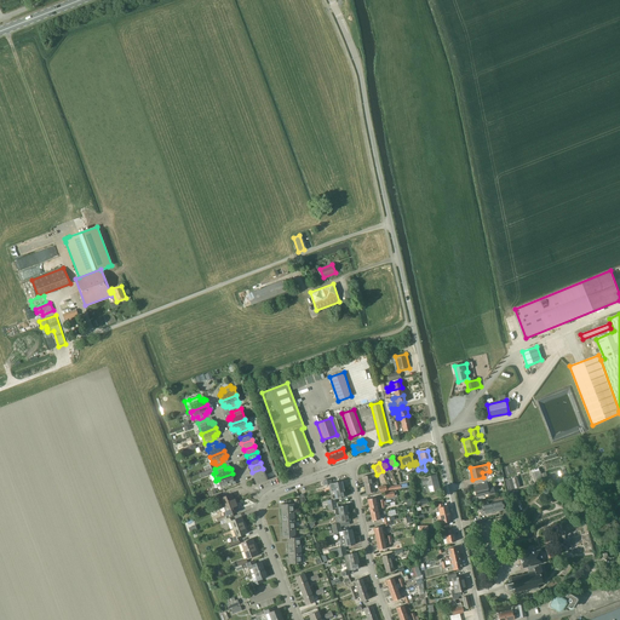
[(254,478),(265,475),(263,469),(252,472),(254,478)]
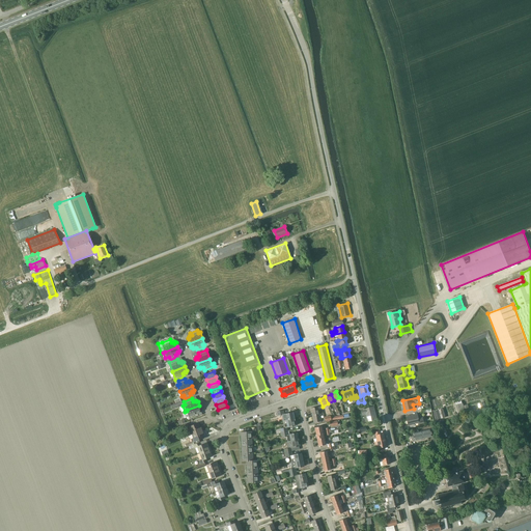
[(460,403),(455,404),(457,414),(469,411),(468,404),(460,406),(460,403)]
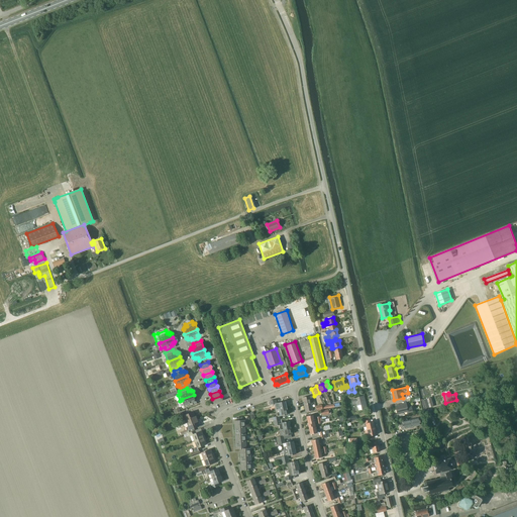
[(192,402),(195,401),(194,399),(196,399),(194,395),(182,399),(182,400),(185,408),(193,405),(192,402)]
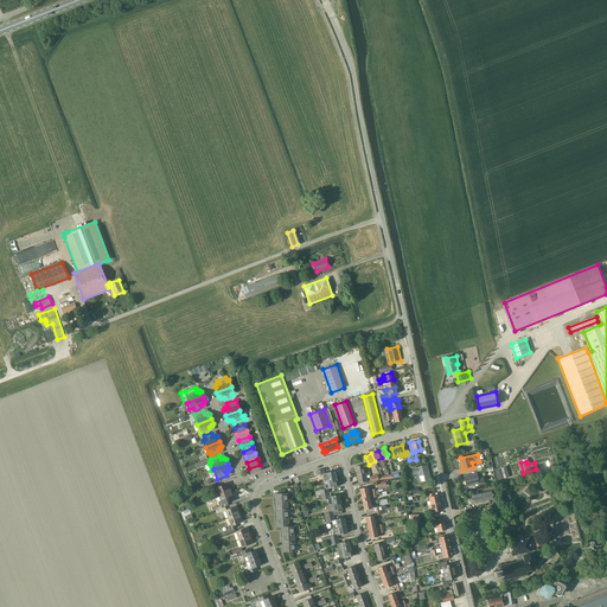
[(260,465),(249,468),(251,474),(262,471),(260,465)]
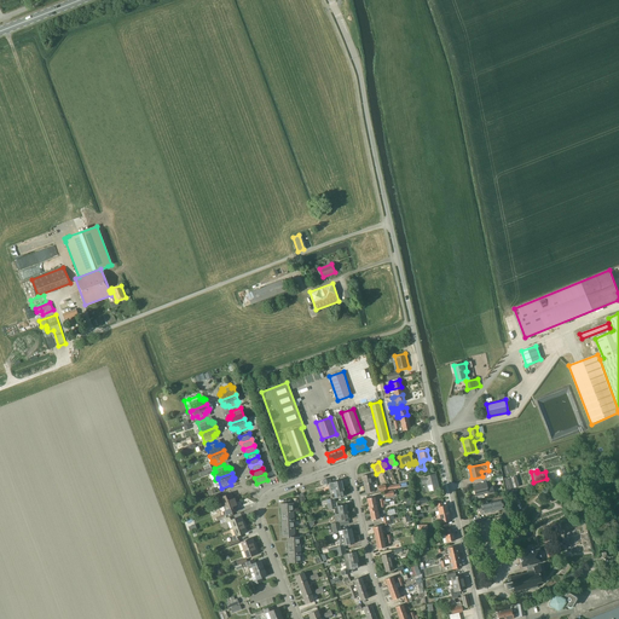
[(364,485),(372,482),(371,474),(363,475),(364,485)]
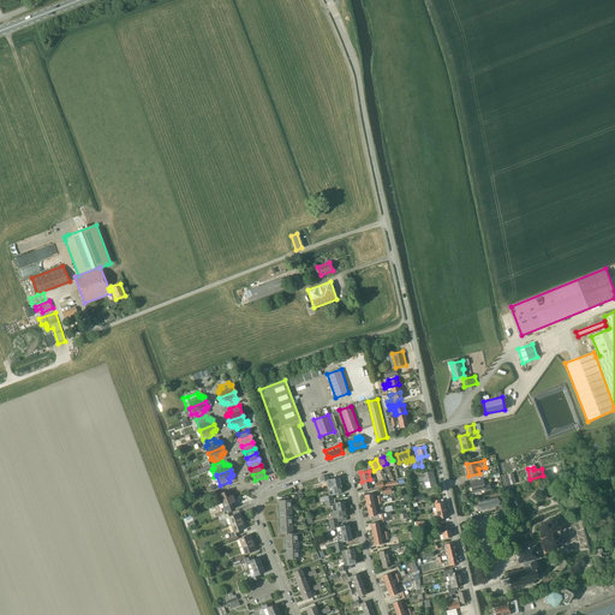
[(421,490),(433,488),(436,487),(434,471),(417,473),(421,490)]
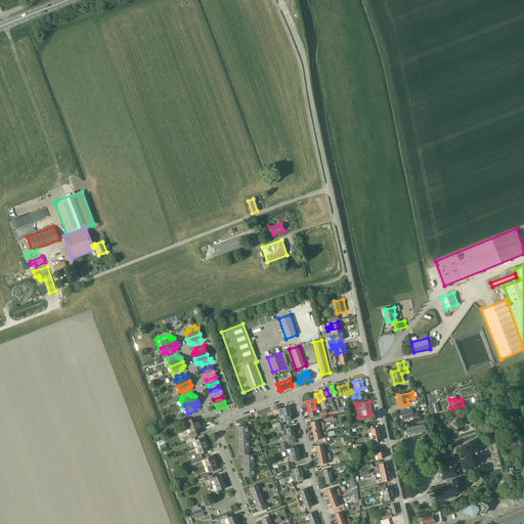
[(437,403),(429,405),(432,415),(439,412),(437,403)]
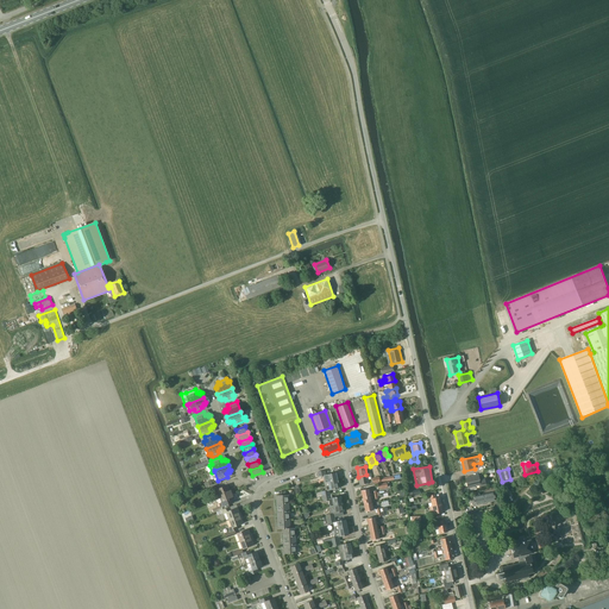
[(325,483),(338,481),(336,472),(326,475),(325,471),(318,472),(318,477),(322,476),(325,483)]
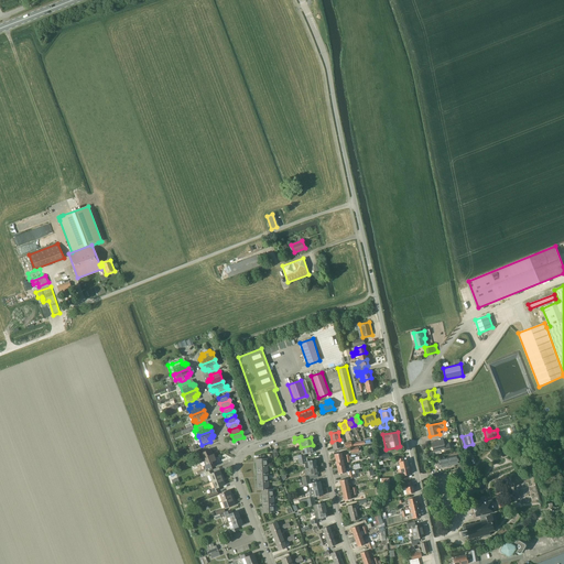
[(339,440),(332,442),(334,448),(342,447),(339,440)]
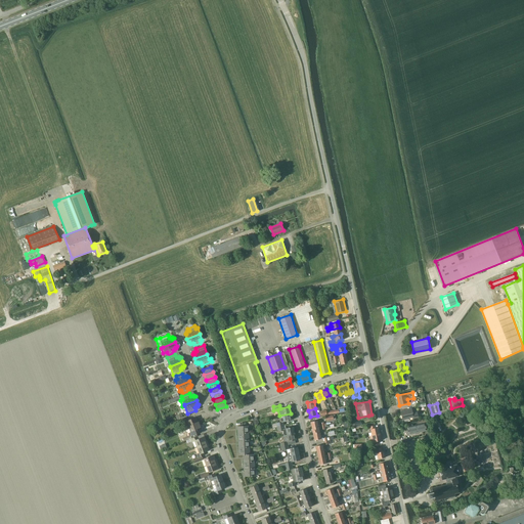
[(412,411),(411,408),(400,411),(402,421),(413,418),(413,419),(419,418),(417,410),(412,411)]
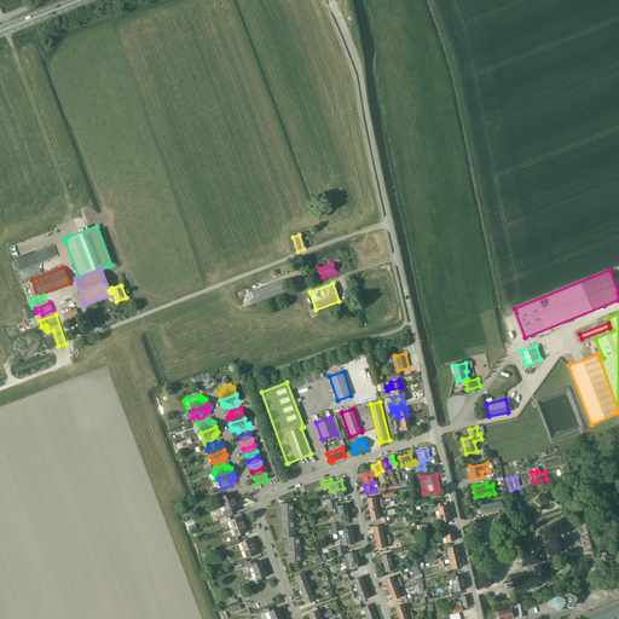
[(327,499),(327,504),(336,502),(335,498),(345,496),(343,489),(330,491),(331,499),(327,499)]
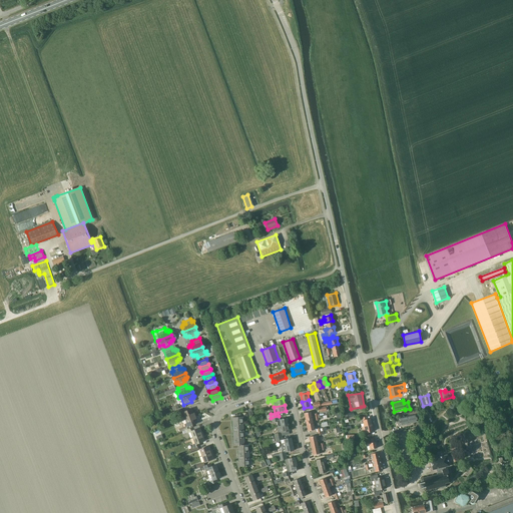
[(185,420),(195,416),(194,412),(192,413),(191,409),(181,413),(183,416),(184,416),(185,420)]
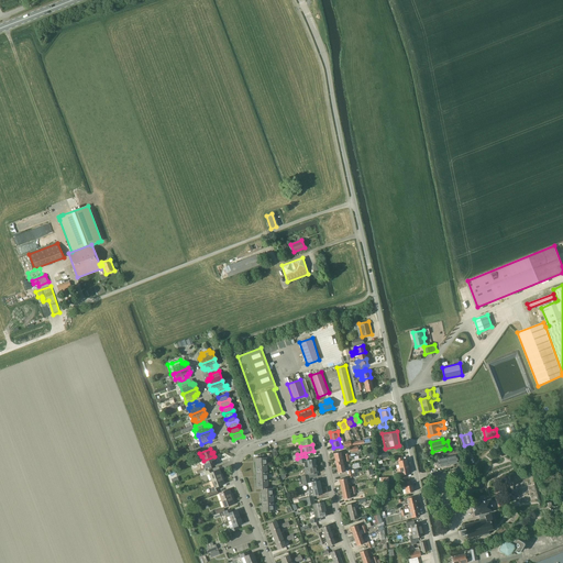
[(439,467),(459,463),(456,454),(437,460),(439,467)]
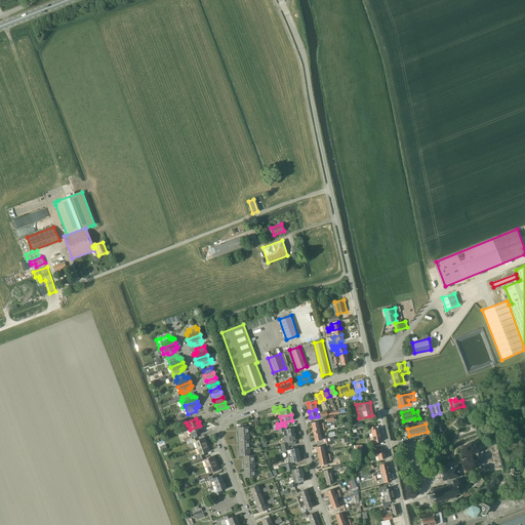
[(200,426),(190,430),(191,433),(190,433),(191,437),(201,434),(200,430),(201,430),(200,426)]
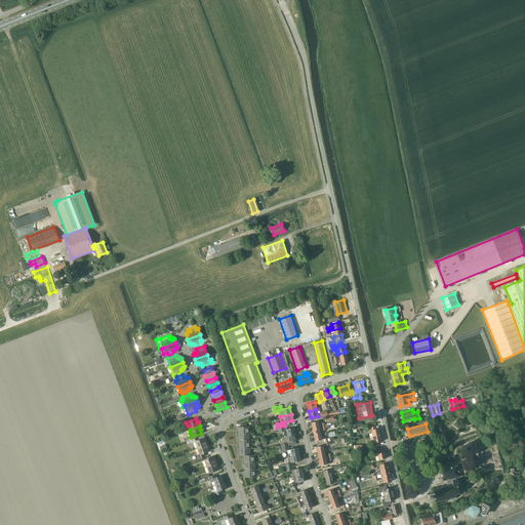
[(285,426),(277,428),(278,431),(280,431),(281,431),(281,433),(284,432),(285,436),(295,435),(293,428),(285,430),(285,426)]
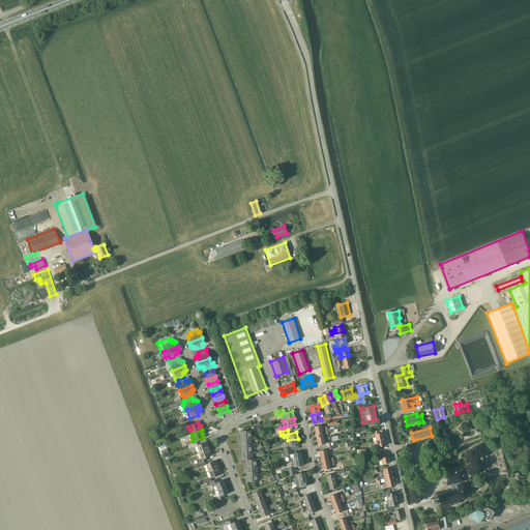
[(374,441),(384,439),(382,432),(379,433),(379,430),(374,431),(375,437),(373,438),(374,441)]
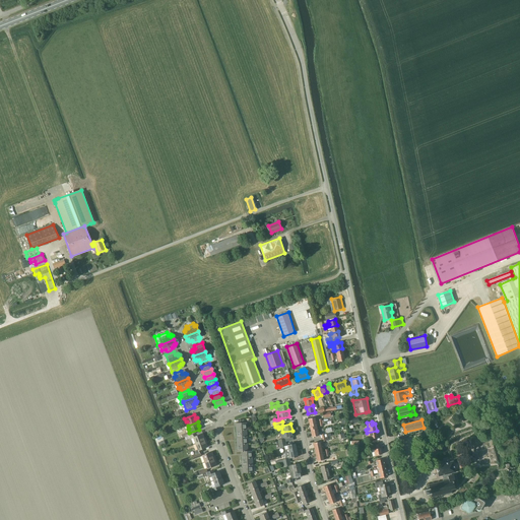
[(322,423),(310,425),(311,431),(318,430),(318,429),(317,427),(320,426),(320,427),(323,426),(322,423)]
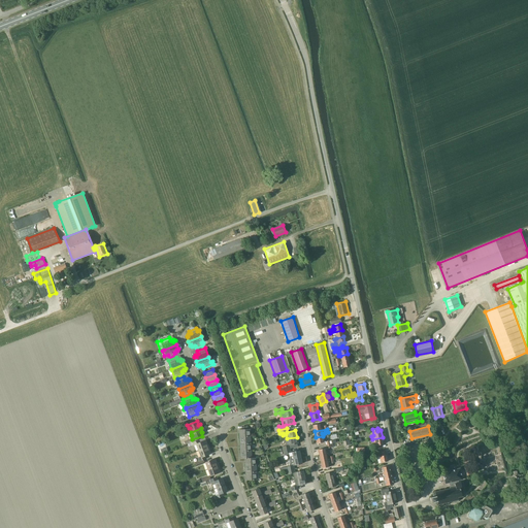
[(317,443),(324,442),(323,439),(327,438),(326,435),(323,435),(323,436),(316,437),(317,443)]
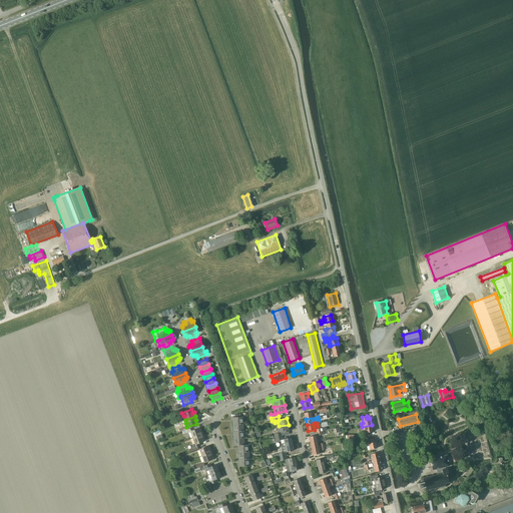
[(275,437),(282,436),(281,433),(290,431),(289,425),(279,426),(279,427),(277,427),(278,433),(275,434),(275,437)]
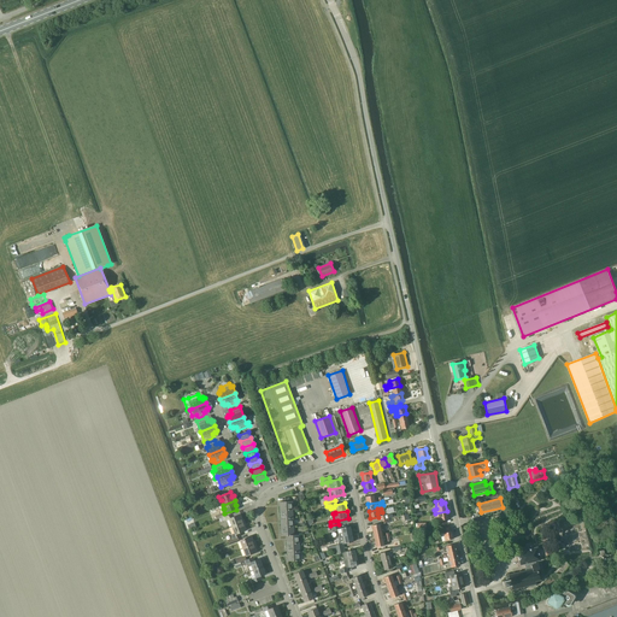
[(447,511),(435,513),(436,517),(439,517),(440,524),(446,523),(445,519),(448,518),(447,511)]
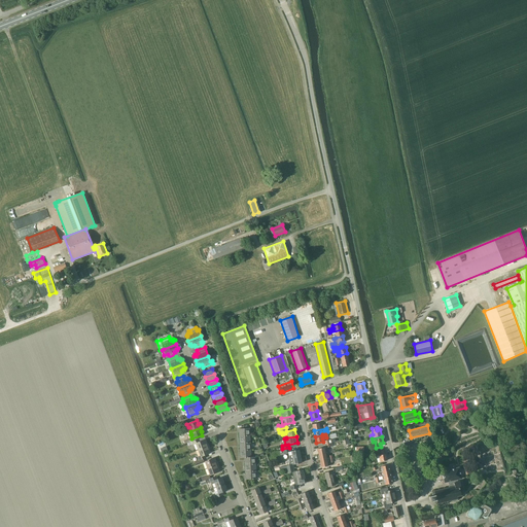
[(191,442),(187,444),(188,446),(192,444),(192,445),(196,444),(198,450),(208,446),(205,440),(200,442),(199,438),(191,442)]
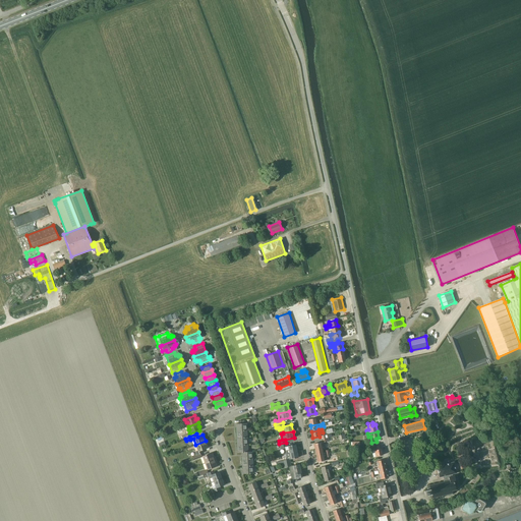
[(196,455),(201,454),(204,453),(203,450),(208,448),(206,441),(195,445),(197,451),(195,452),(196,455)]
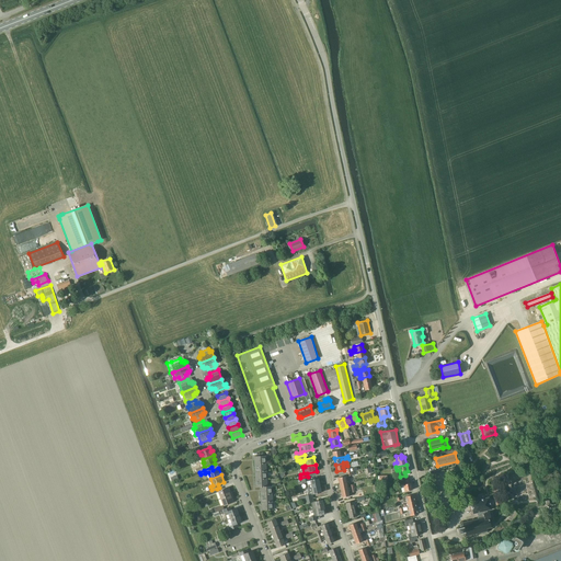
[(267,487),(267,478),(255,479),(255,488),(261,487),(267,487)]
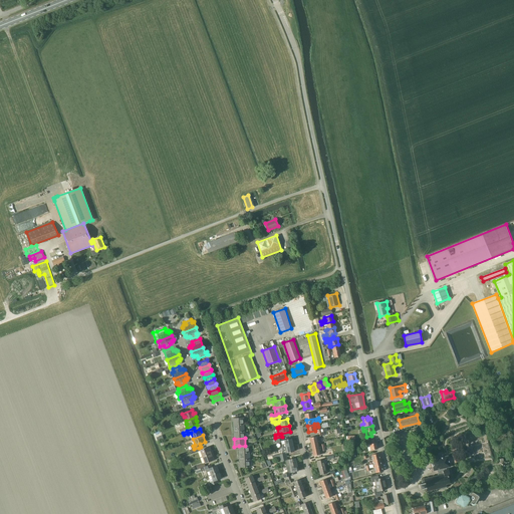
[(284,444),(282,445),(282,447),(293,445),(291,439),(284,440),(284,444)]
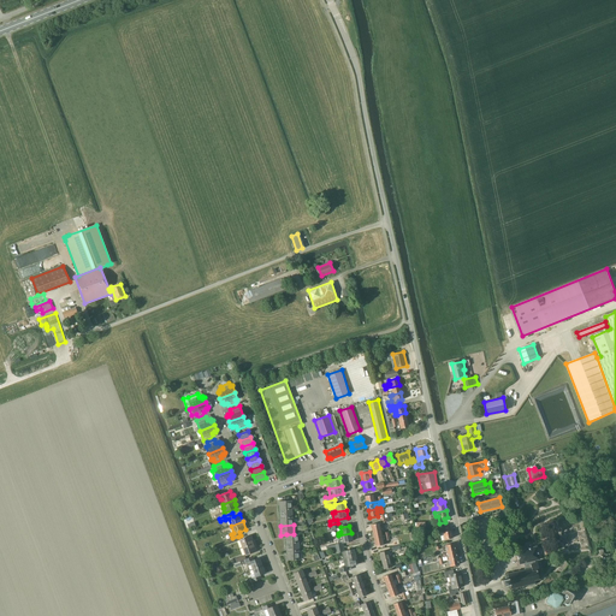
[(439,533),(440,537),(442,540),(444,540),(452,538),(451,531),(450,531),(449,526),(444,527),(445,532),(439,533)]
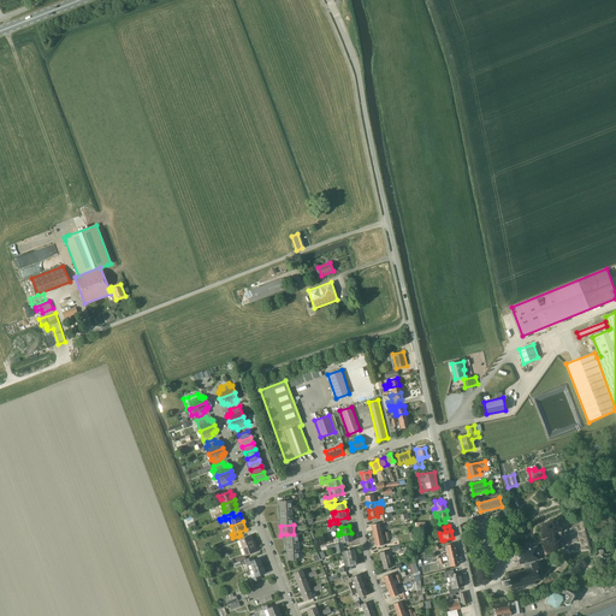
[(351,533),(338,535),(341,544),(343,543),(353,542),(351,533)]
